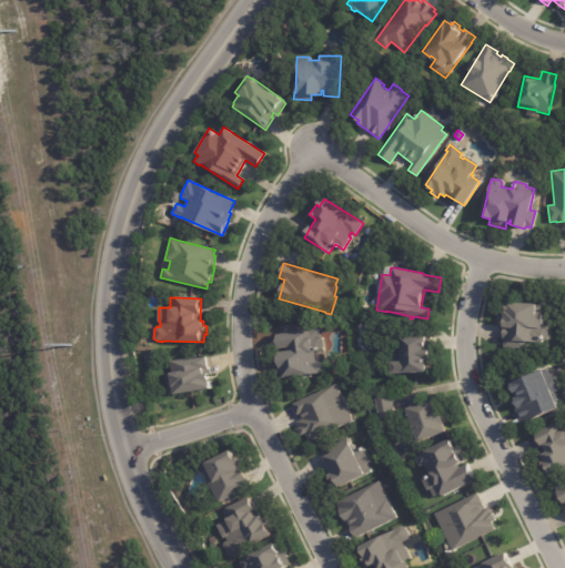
[(543,305),(541,326),(548,326),(547,343),(524,342),(523,348),(502,347),(502,340),(501,340),(502,327),(504,327),(504,320),(500,318),(500,310),(506,311),(506,302),(543,305)]
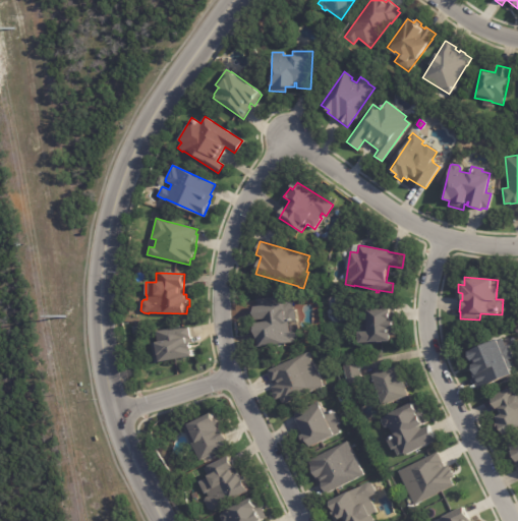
[(272,346),(261,347),(254,348),(252,332),(257,332),(256,324),(266,322),(266,319),(256,321),(254,307),(284,303),(284,302),(291,300),(293,309),(295,308),(297,322),(290,323),(290,325),(289,325),(290,332),(293,332),(295,333),(296,340),(294,342),(272,346)]
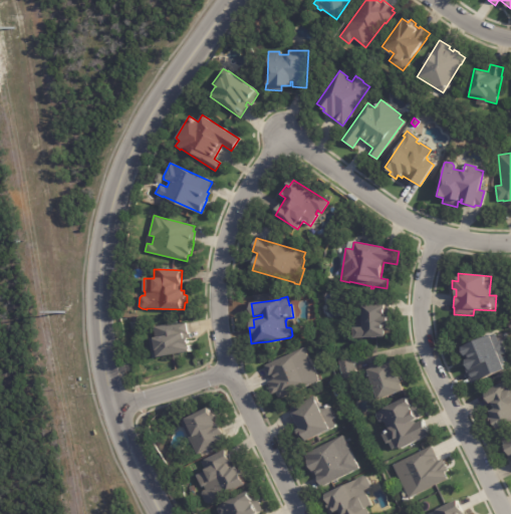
[(387,300),(387,304),(390,304),(390,309),(388,309),(388,315),(387,315),(387,316),(391,316),(391,330),(388,330),(388,336),(367,337),(367,338),(356,338),(356,327),(364,327),(364,306),(369,305),(369,299),(387,298),(387,300)]
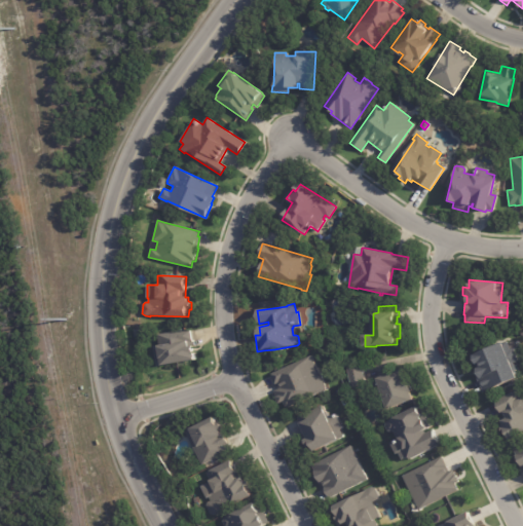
[(133,330),(140,329),(141,337),(134,338),(133,330)]
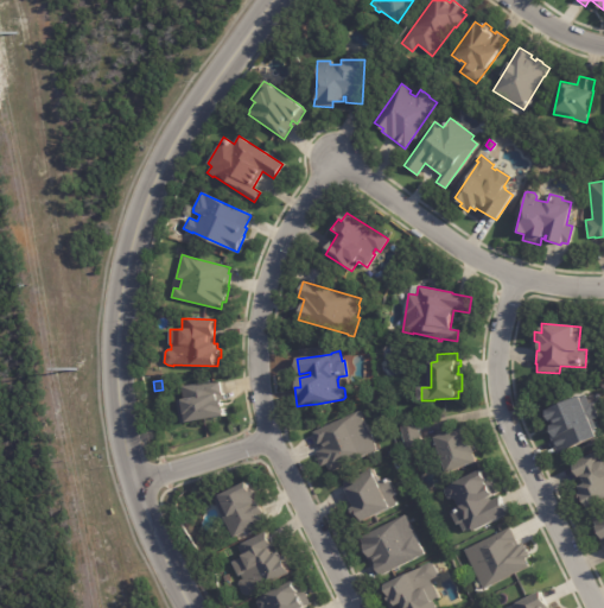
[(221,381),(223,396),(221,396),(222,401),(224,400),(227,409),(226,409),(227,416),(180,425),(176,400),(183,399),(180,387),(220,380),(221,381)]
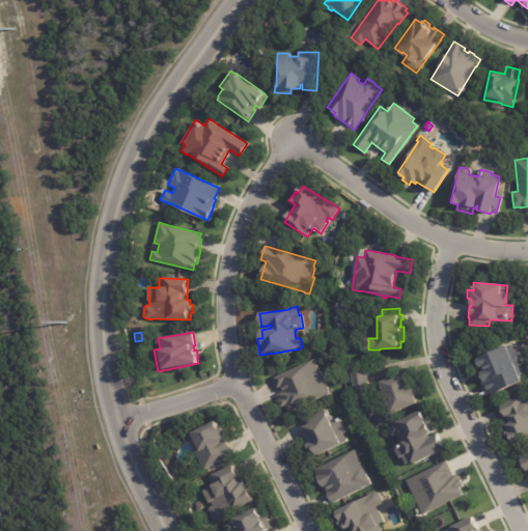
[(510,346),(513,353),(516,352),(521,364),(516,366),(523,382),(485,395),(479,382),(484,380),(479,367),(480,366),(477,358),(481,357),(481,358),(506,346),(505,345),(509,344),(510,346)]
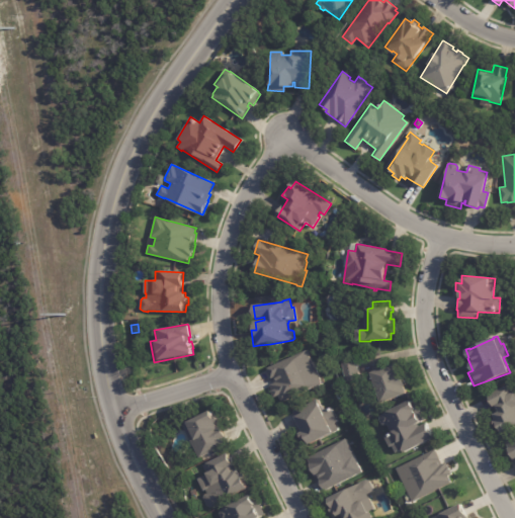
[(273,395),(269,384),(273,382),(271,379),(266,368),(306,350),(321,383),(281,402),(278,396),(274,398),(273,395)]
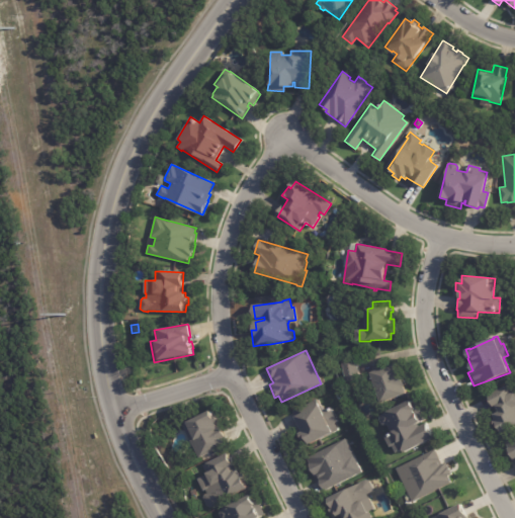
[(355,359),(359,378),(345,381),(340,362),(354,359),(355,359)]
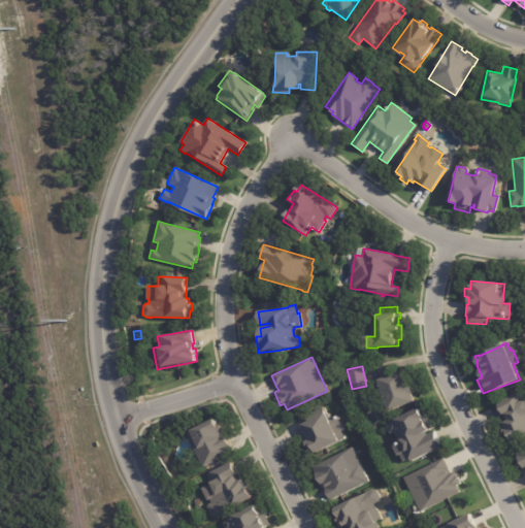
[(408,378),(412,387),(413,387),(416,393),(414,394),(416,401),(390,410),(383,391),(376,394),(372,382),(380,380),(380,381),(405,371),(408,378)]
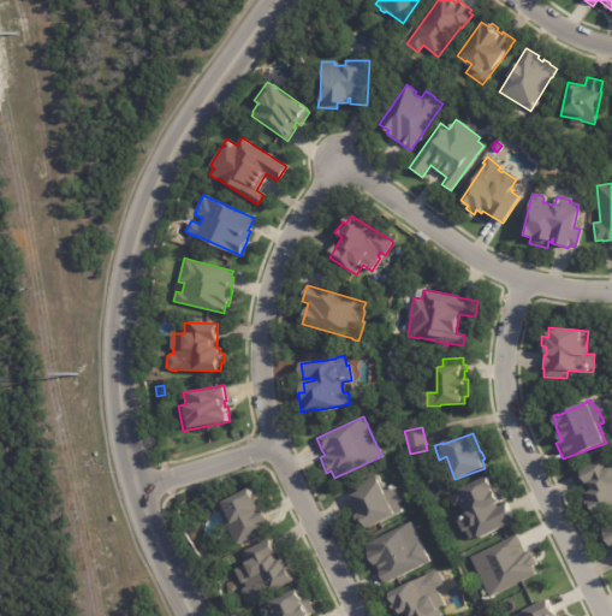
[(611,509),(599,516),(594,507),(592,509),(587,501),(592,498),(589,493),(595,491),(592,484),(588,486),(580,471),(610,455),(611,460),(611,509)]
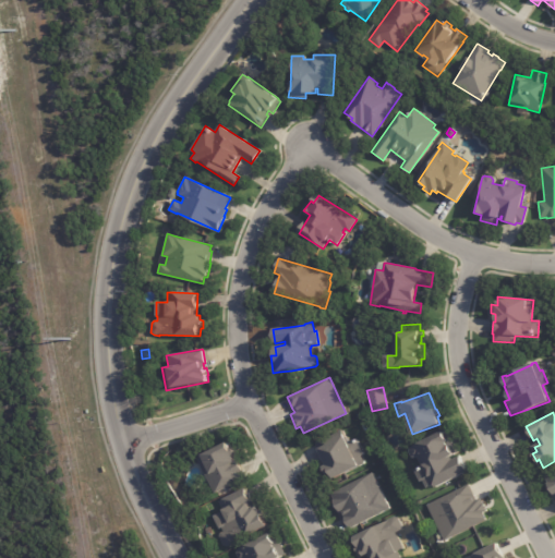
[(451,439),(459,452),(450,457),(451,459),(459,456),(467,471),(435,487),(434,484),(426,487),(423,481),(421,482),(415,470),(423,465),(419,457),(415,458),(411,457),(409,451),(409,449),(444,431),(448,438),(450,436),(451,439)]
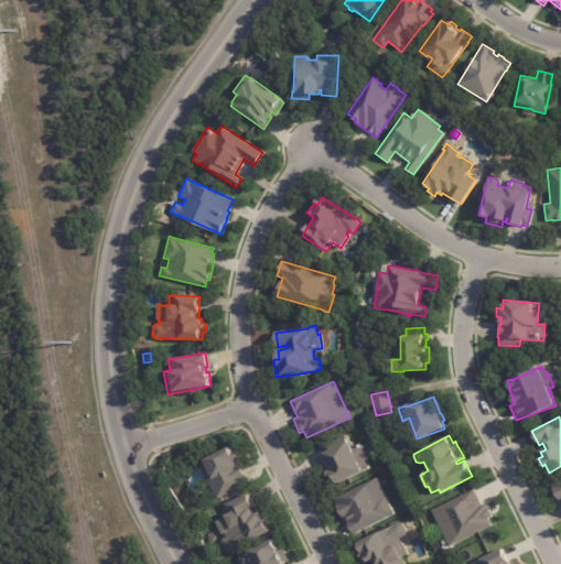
[(337,485),(335,478),(331,480),(327,473),(330,470),(326,464),(325,464),(317,448),(338,437),(342,444),(348,441),(353,448),(360,444),(367,459),(365,461),(369,469),(364,472),(364,473),(337,485)]
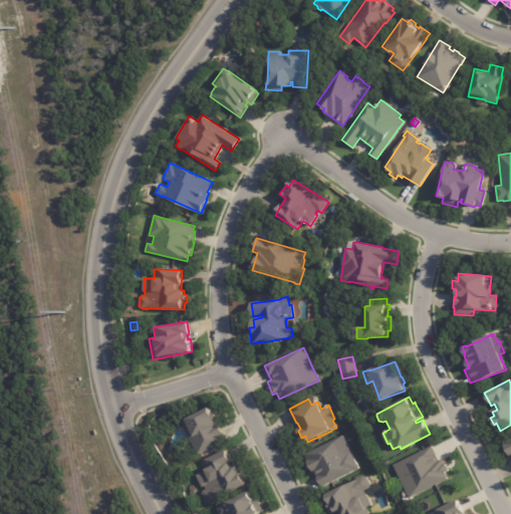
[(216,414),(218,418),(215,419),(218,425),(219,425),(223,434),(226,440),(197,454),(181,422),(210,408),(212,413),(215,411),(216,414)]
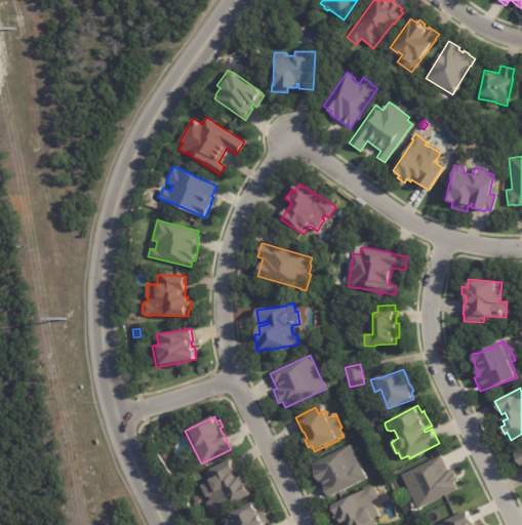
[(521,467),(521,468),(517,460),(514,455),(515,454),(512,448),(521,443),(521,467)]
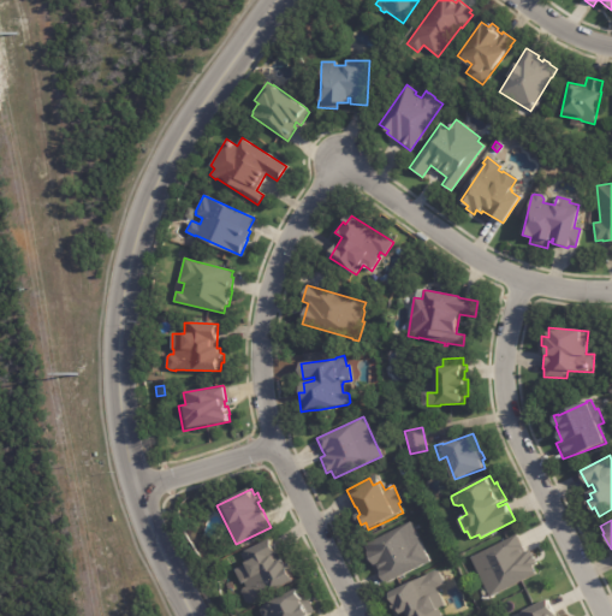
[(413,526),(429,562),(425,564),(423,564),(385,584),(375,566),(374,566),(369,558),(369,560),(362,545),(410,521),(413,526)]
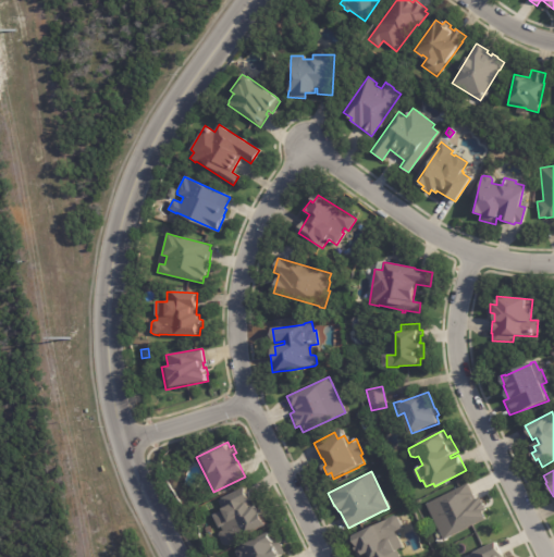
[(468,484),(475,497),(472,498),(474,500),(480,497),(482,504),(483,503),(487,510),(482,514),(485,519),(443,540),(426,504),(468,483),(468,484)]
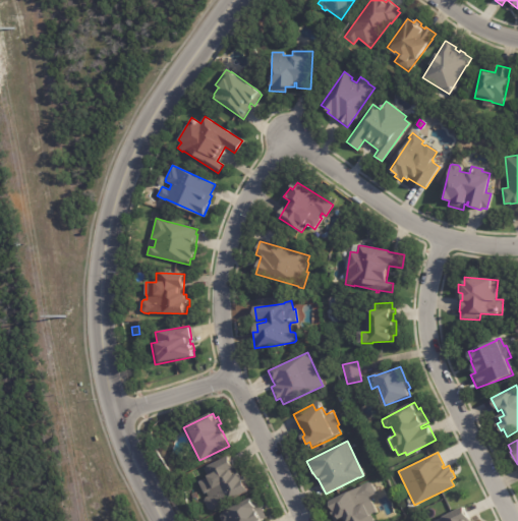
[(229,458),(237,475),(240,474),(242,478),(245,476),(248,483),(246,485),(249,491),(212,511),(208,510),(204,502),(205,499),(208,497),(207,494),(205,494),(198,481),(208,477),(204,468),(228,456),(229,458)]
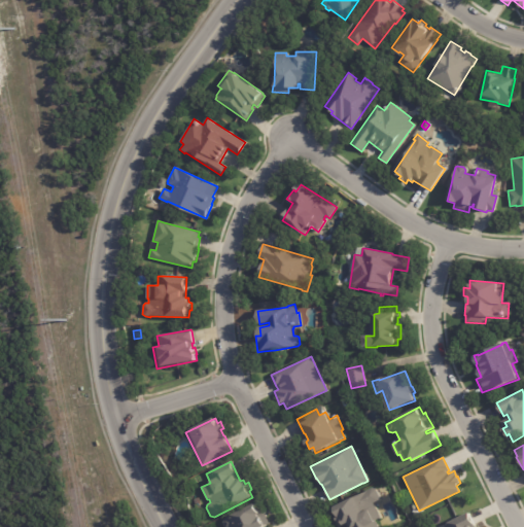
[(347,526),(347,525),(344,526),(342,521),(338,523),(330,510),(368,491),(368,490),(373,488),(376,489),(380,497),(379,500),(374,503),(381,518),(377,521),(378,523),(377,523),(378,526),(347,526)]
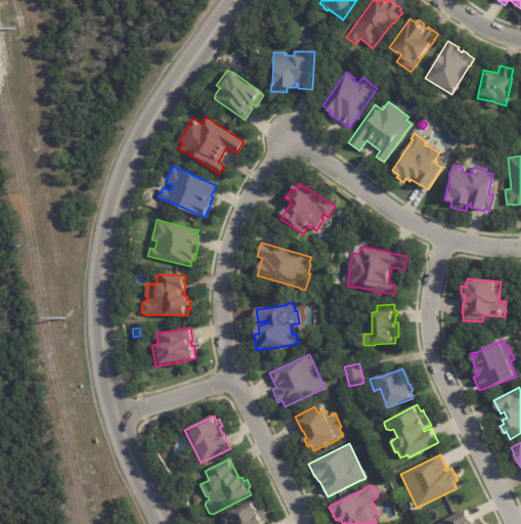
[(262,508),(268,521),(264,523),(265,523),(223,523),(222,520),(222,518),(254,503),(257,508),(261,506),(262,508)]
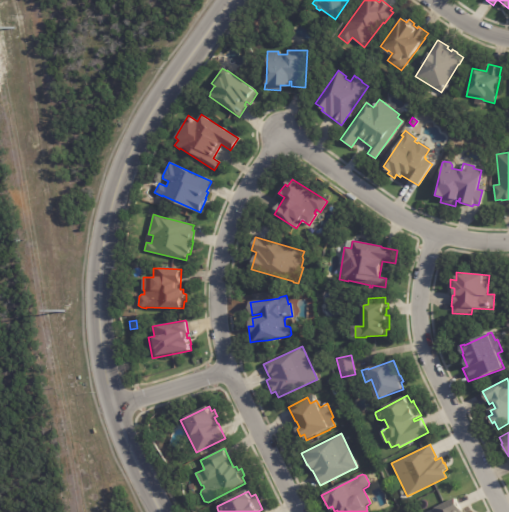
[(455,499),(461,511),(432,511),(431,510),(455,498),(455,499)]
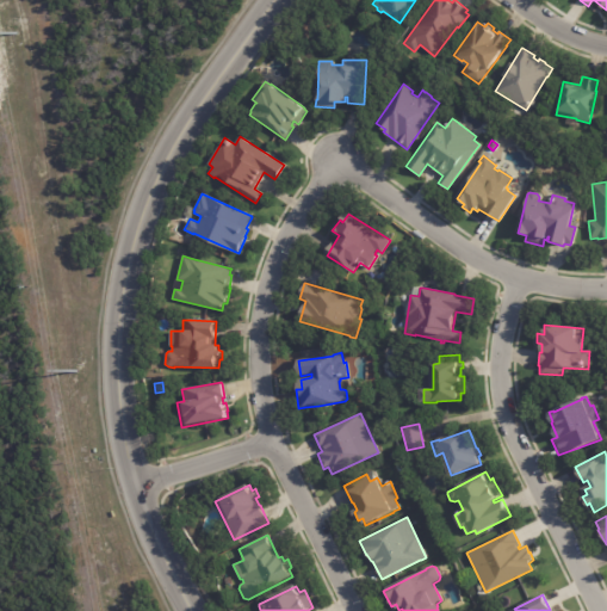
All buildings are outlined.
